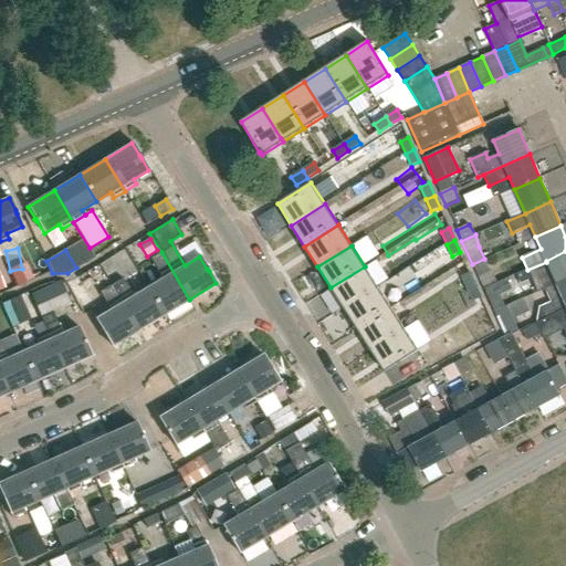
[(556,285),(565,280),(565,251),(546,261),(546,262),(527,270),(537,293),(556,285)]
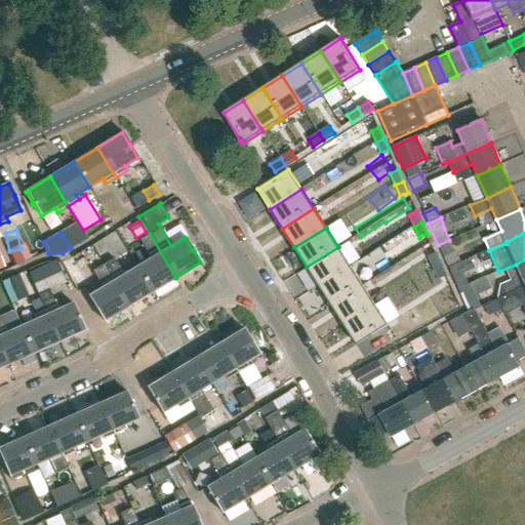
[(152,292),(175,278),(150,234),(138,240),(150,259),(136,267),(152,292)]
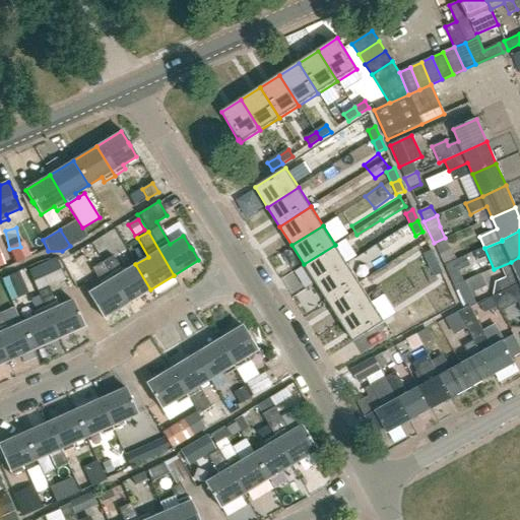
[(444,265),(457,259),(451,251),(445,238),(434,243),(440,256),(444,265)]
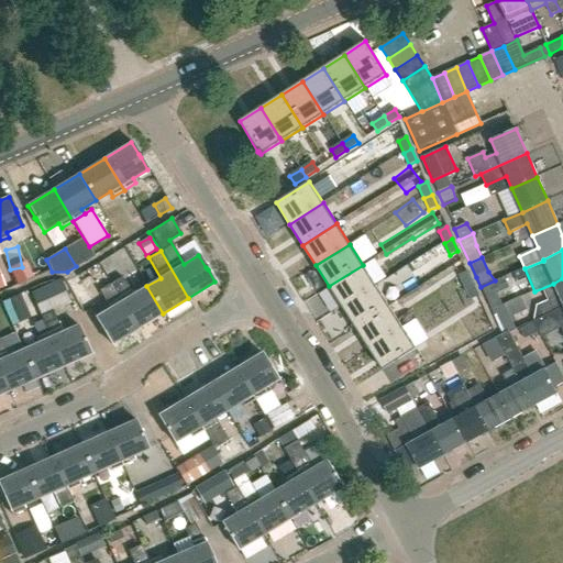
[(363,265),(329,286),(342,307),(376,286),(363,265)]
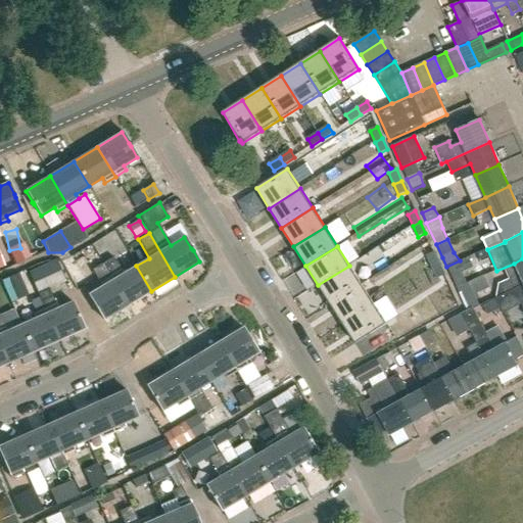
[(427,256),(432,268),(439,264),(434,252),(427,256)]
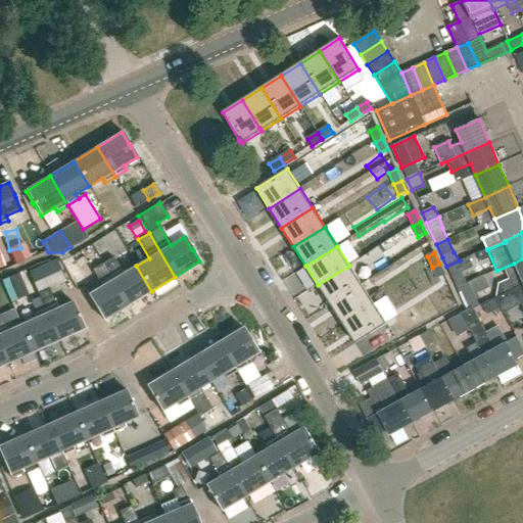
[(151,291),(136,266),(123,274),(112,257),(102,264),(128,305),(151,291)]
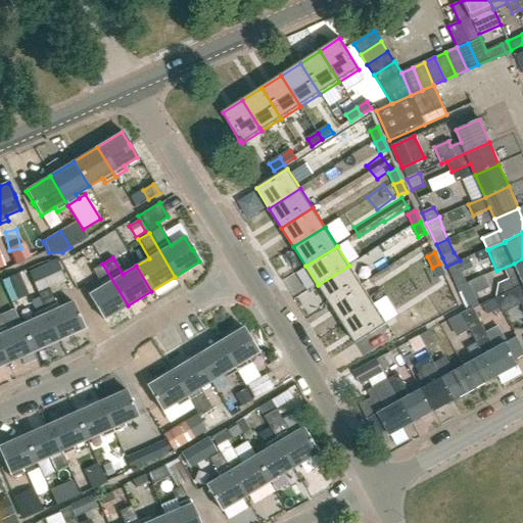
[(522,285),(522,258),(514,264),(519,274),(495,284),(500,295),(515,289),(522,285)]
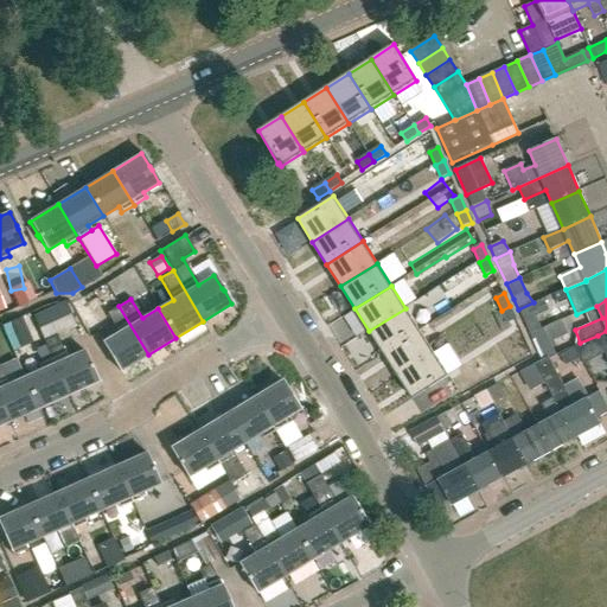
[(32,315),(44,340),(75,326),(63,301),(32,315)]
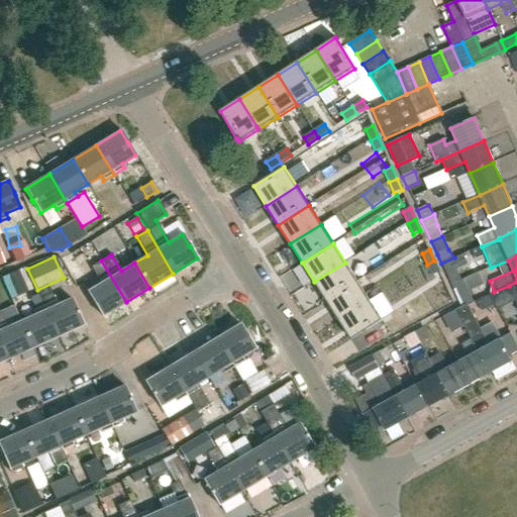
[(454,257),(441,264),(446,274),(457,269),(454,257)]
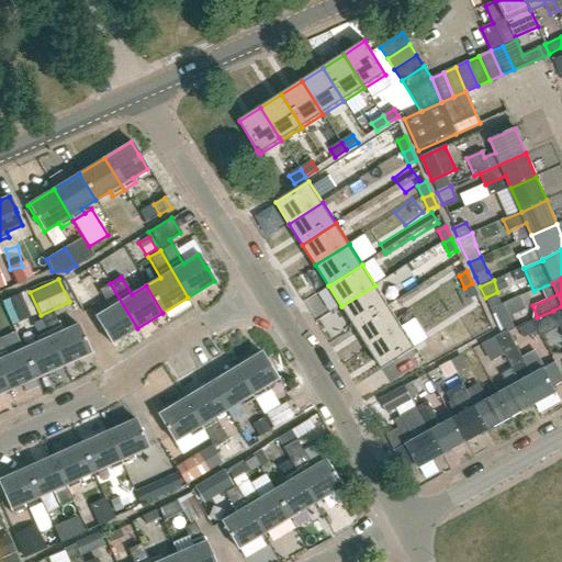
[(111,344),(137,328),(110,283),(98,290),(109,308),(94,317),(102,329),(101,329),(103,332),(111,344)]
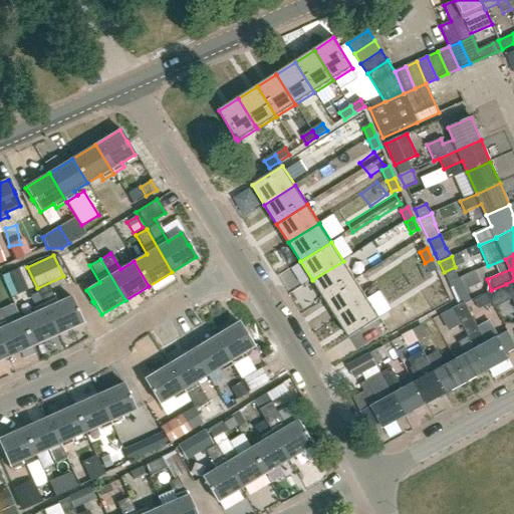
[(437,271),(432,259),(425,263),(430,274),(437,271)]
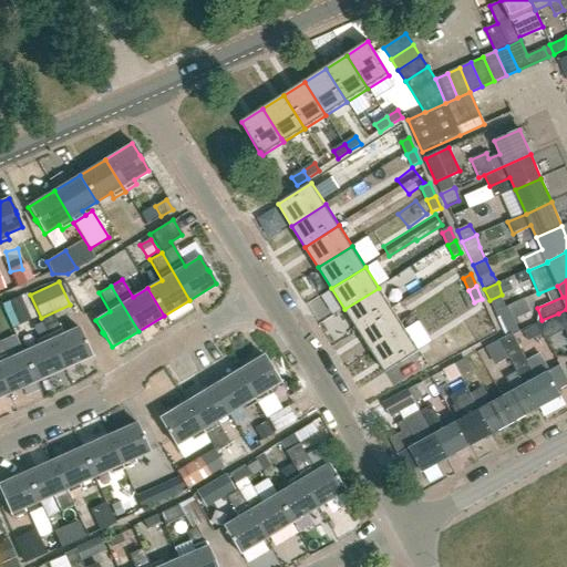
[(379,288),(344,309),(358,330),(392,309),(379,288)]
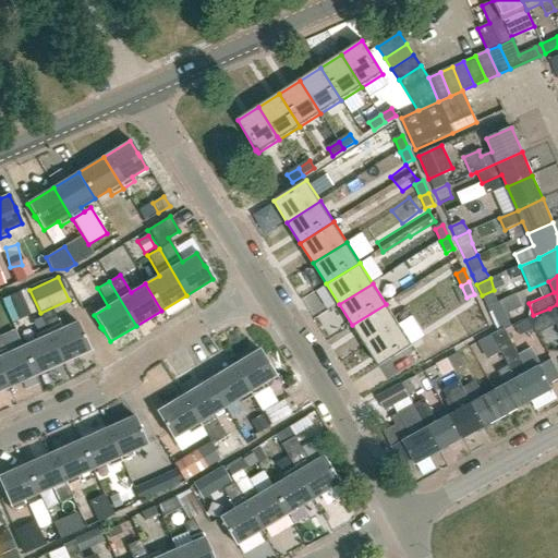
[(20,292),(1,301),(9,316),(27,307),(20,292)]
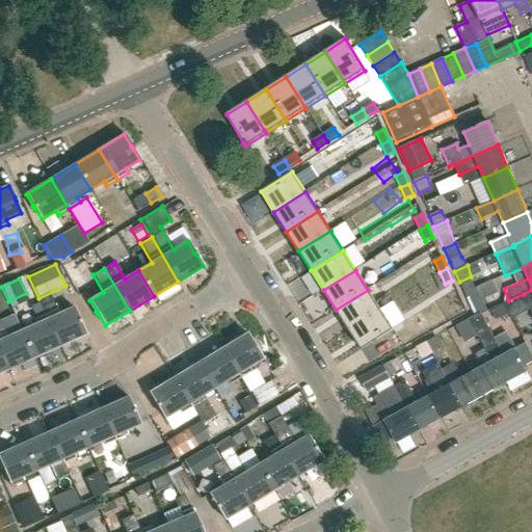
[(418,323),(458,309),(451,289),(410,304),(418,323)]
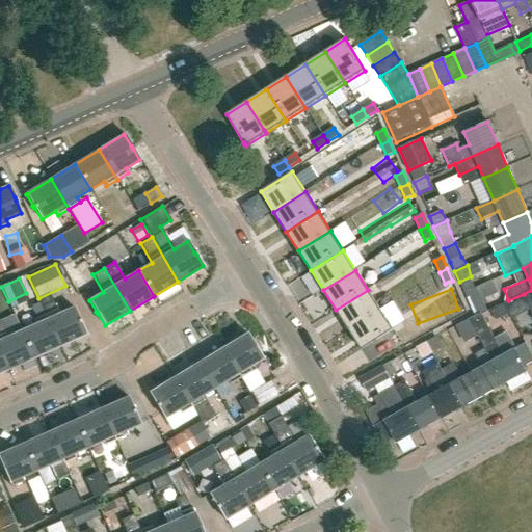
[(368,290),(336,310),(348,329),(380,309),(368,290)]
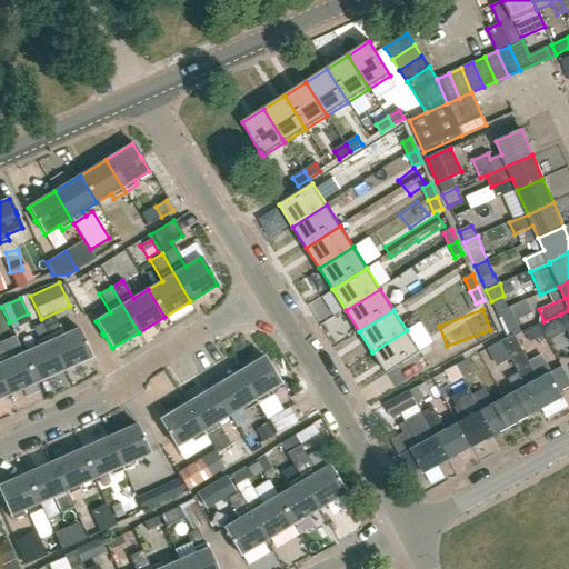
[(48,337),(63,371),(91,358),(86,346),(87,346),(85,342),(79,329),(63,337),(53,313),(40,320),(48,337)]
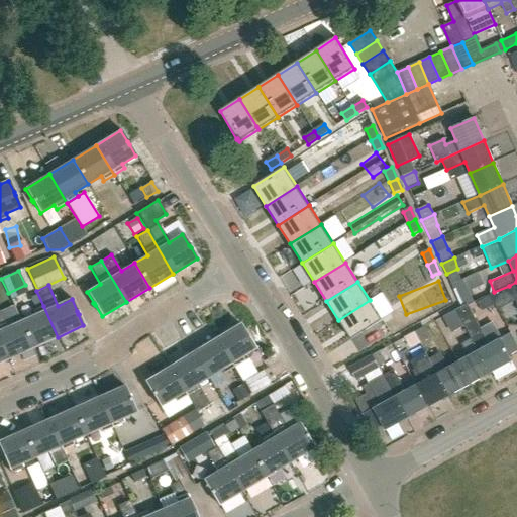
[(496,305),(492,296),(479,303),(483,312),(496,305)]
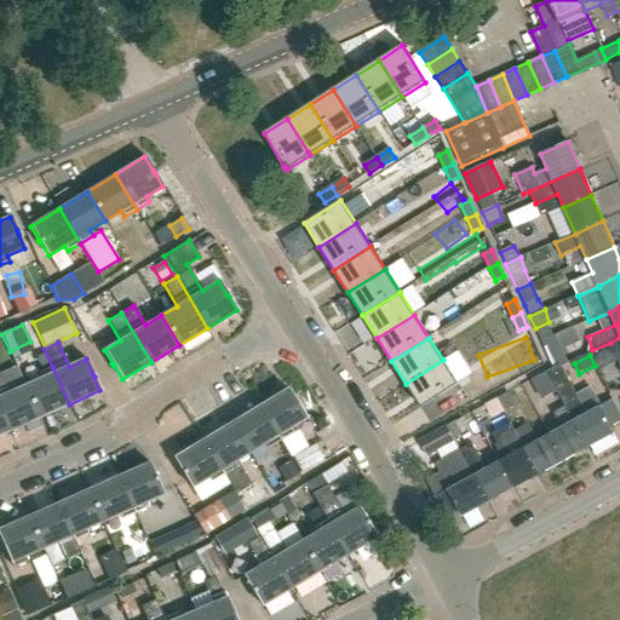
[(443,360),(406,384),(422,407),(458,384),(443,360)]
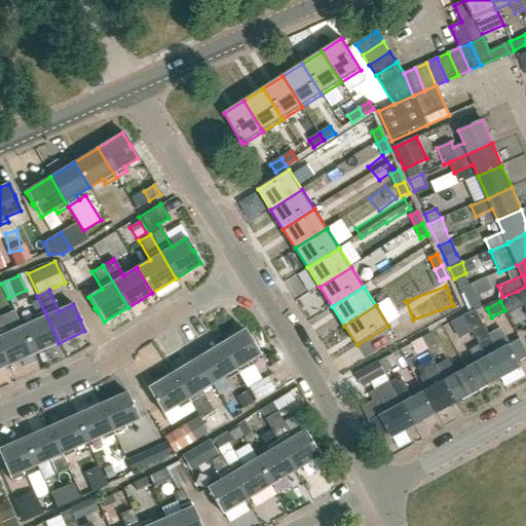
[(480,345),(498,379),(520,368),(517,362),(525,357),(525,352),(519,339),(497,351),(475,309),(463,315),(473,332),(472,332),(479,345),(480,345)]
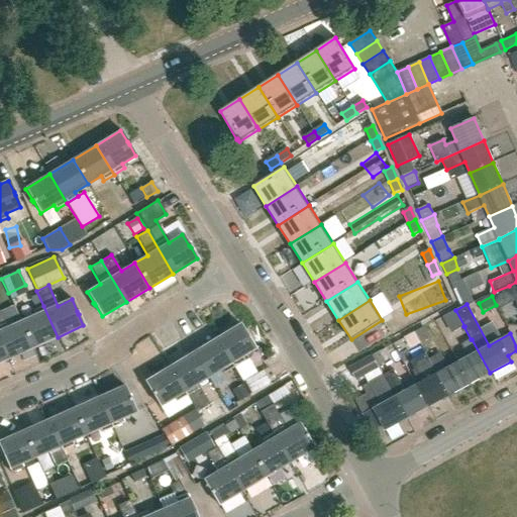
[(32,348),(58,337),(43,306),(32,311),(34,316),(20,322),(32,348)]
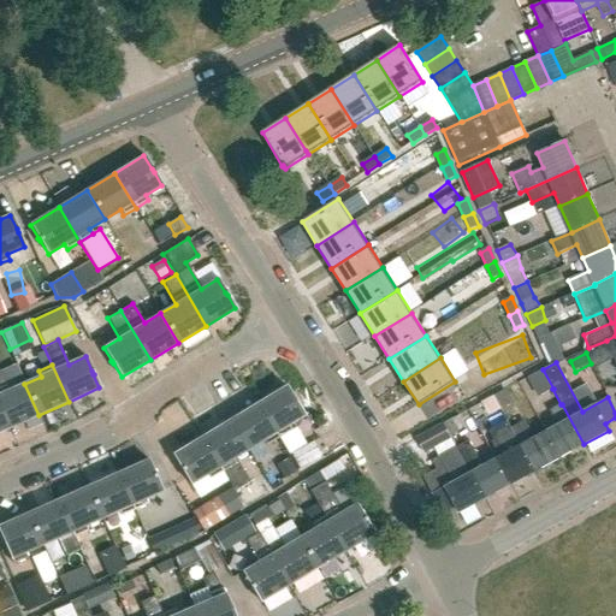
[(538,397),(552,389),(554,389),(543,369),(531,375),(527,378),(538,397)]
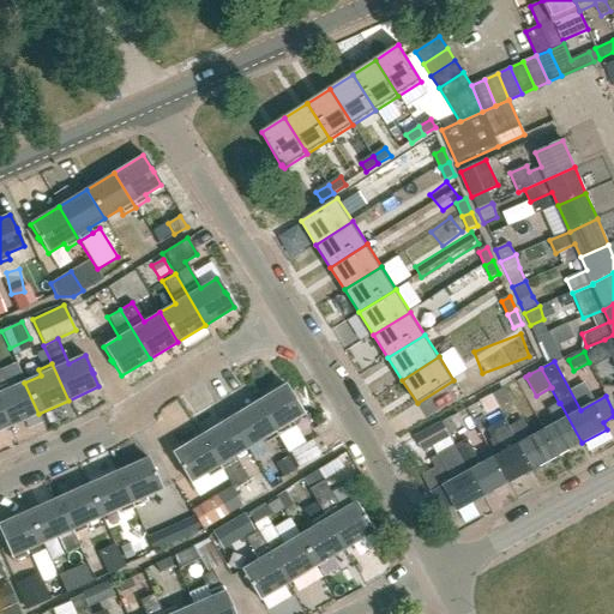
[(38,414),(24,383),(8,390),(0,372),(0,407),(8,427),(38,414)]
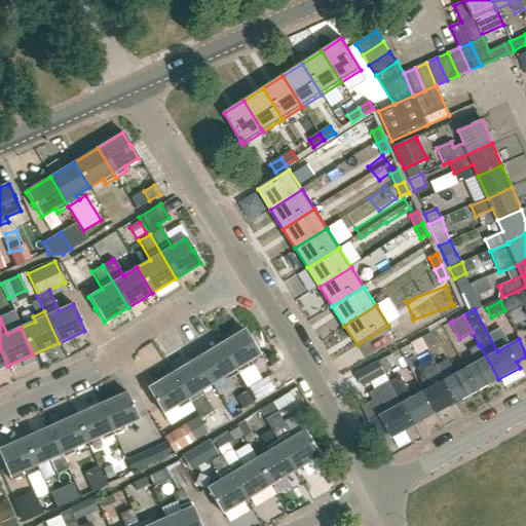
[(220,345),(237,374),(249,368),(246,363),(259,354),(253,343),(252,341),(251,341),(243,330),(220,345)]
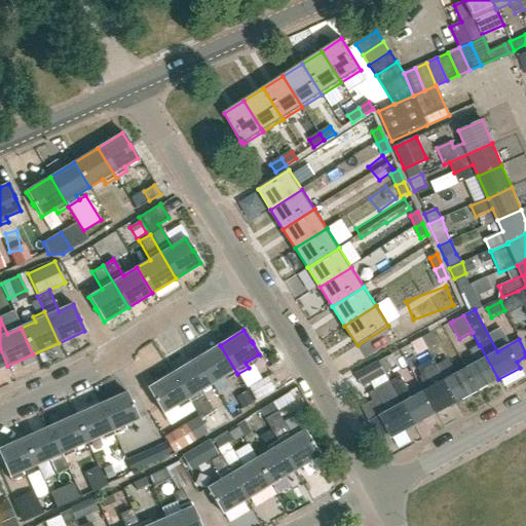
[(420,338),(426,349),(436,344),(431,333),(420,338)]
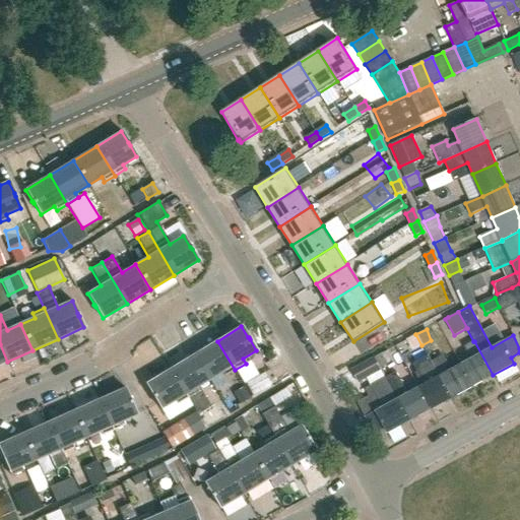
[(409,350),(421,345),(415,334),(405,340),(409,350)]
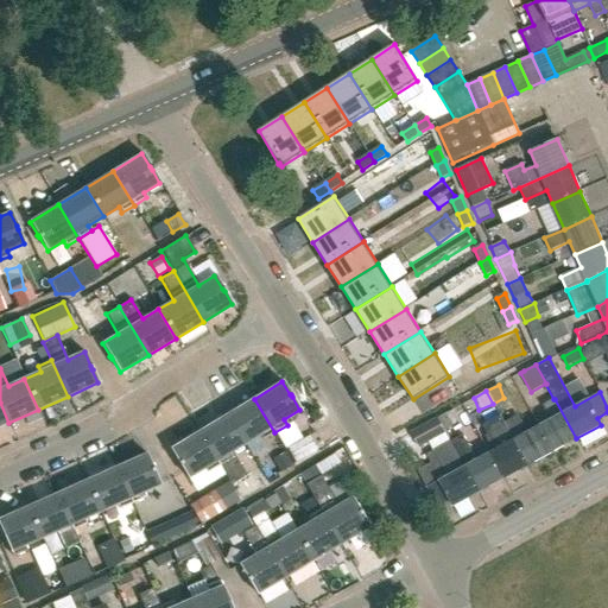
[(263,439),(274,432),(254,399),(226,416),(244,444),(259,435),(263,439)]
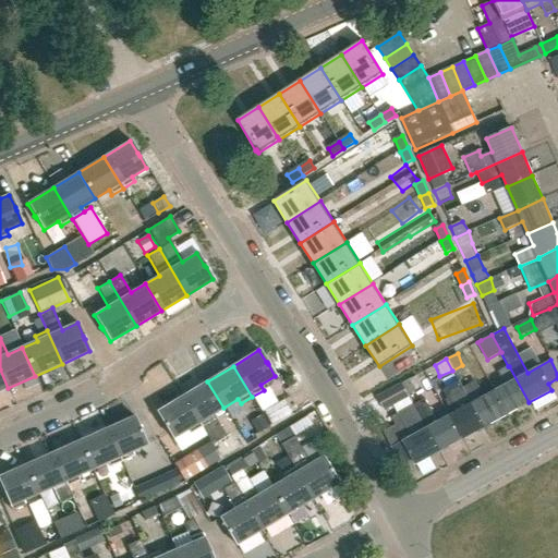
[(506,415),(529,402),(509,366),(508,366),(498,372),(505,385),(493,391),(506,415)]
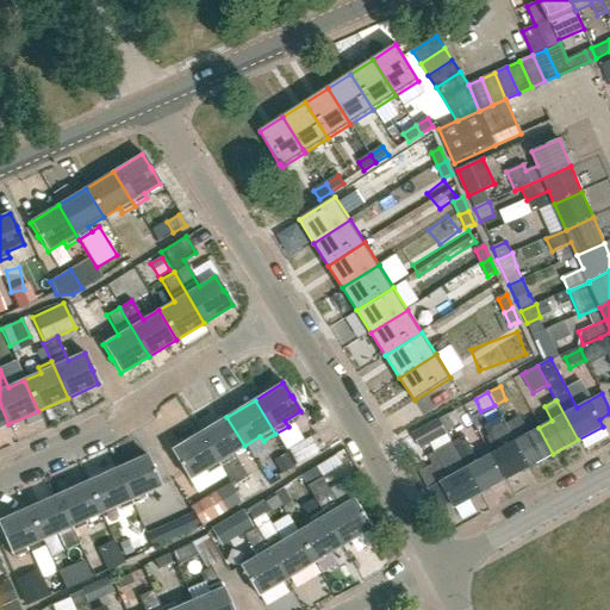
[(439,419),(447,434),(447,433),(458,425),(450,414),(439,419)]
